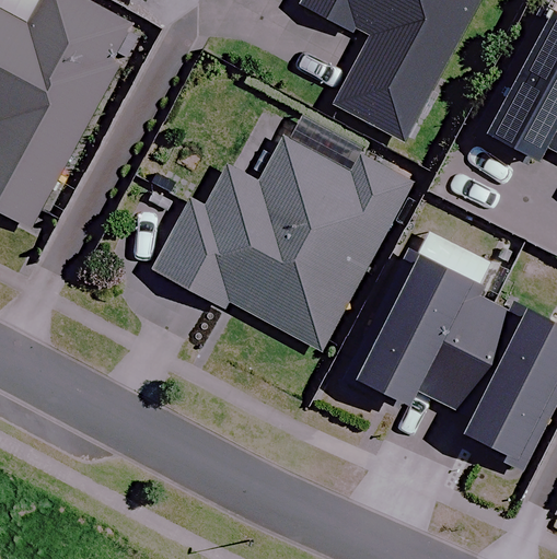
[(42,0),(28,26),(0,11),(0,213),(31,230),(115,73),(106,68),(128,26),(79,0),(42,0)]
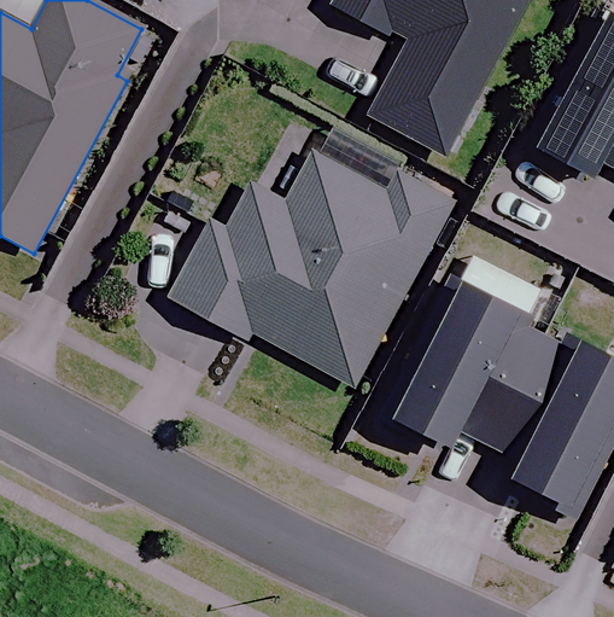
[(335,0),(333,6),(408,46),(369,117),(445,158),(531,0),(335,0)]
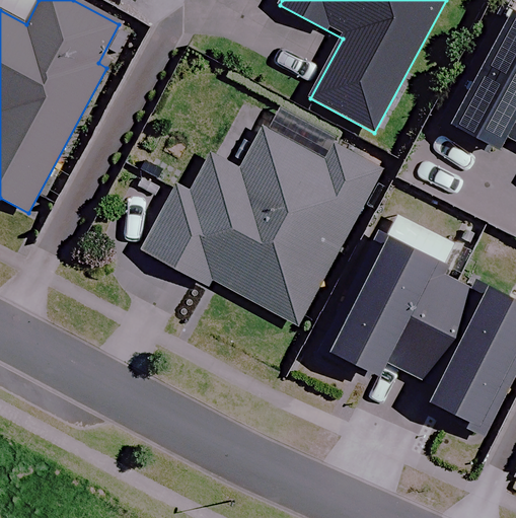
[(515,15),(508,11),(505,18),(500,15),(439,126),(494,155),(505,136),(515,141),(515,15)]
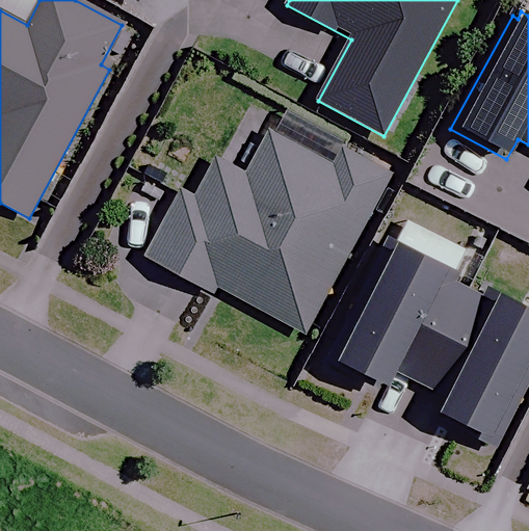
[(306,335),(391,177),(279,116),(247,176),(218,160),(197,198),(183,191),(148,259),(213,293),(216,288),(306,335)]
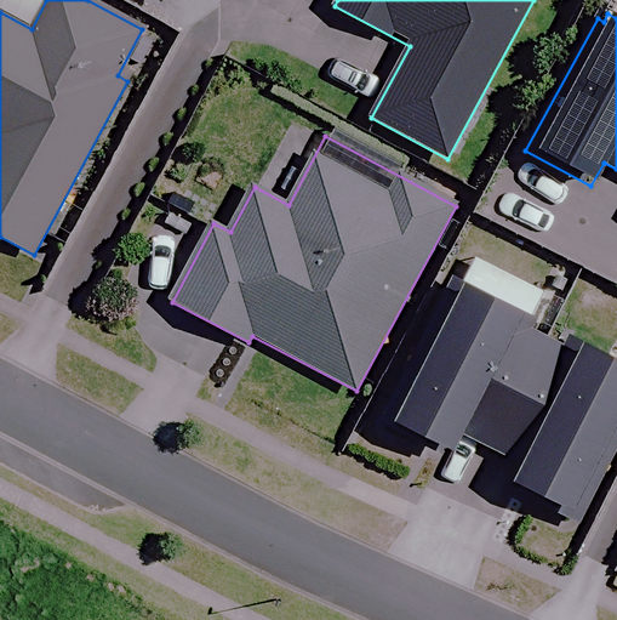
[(535,319),(451,278),(380,422),(446,456),(458,432),(493,450),(548,341),(529,331),(535,319)]
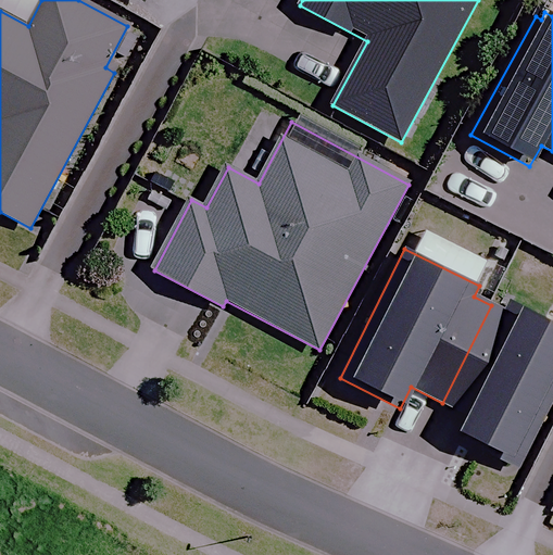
[(517,470),(552,399),(552,325),(511,304),(506,313),(491,305),(442,403),(468,416),(455,440),(517,470)]
